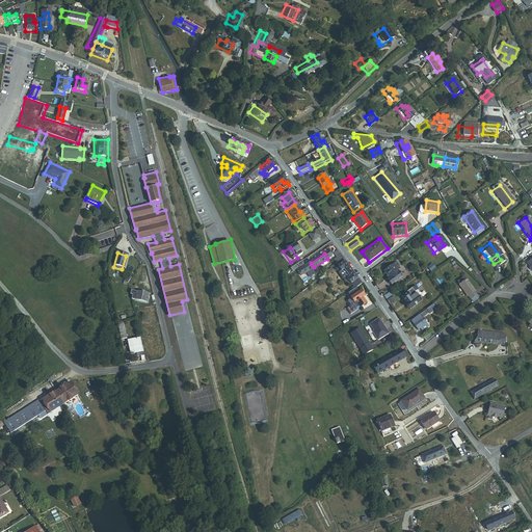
[(297,271),(300,276),(314,267),(311,263),(297,271)]
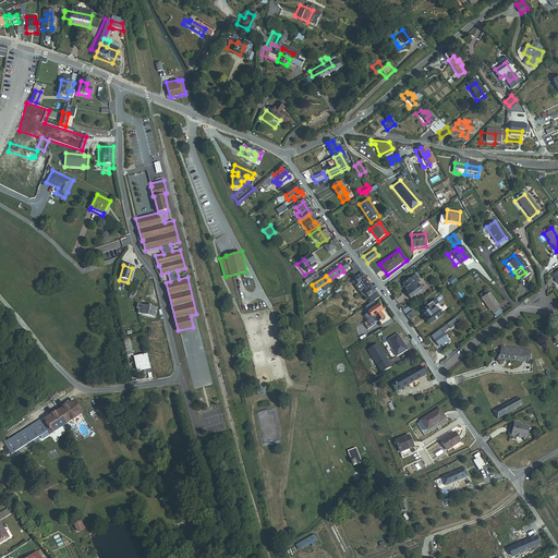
[(453,276),(449,280),(452,284),(458,281),(453,276)]
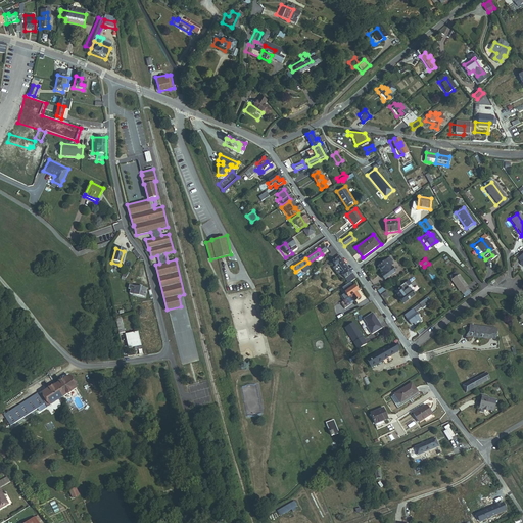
[(343,281),(349,277),(336,259),(331,264),(334,269),(339,276),(343,281)]
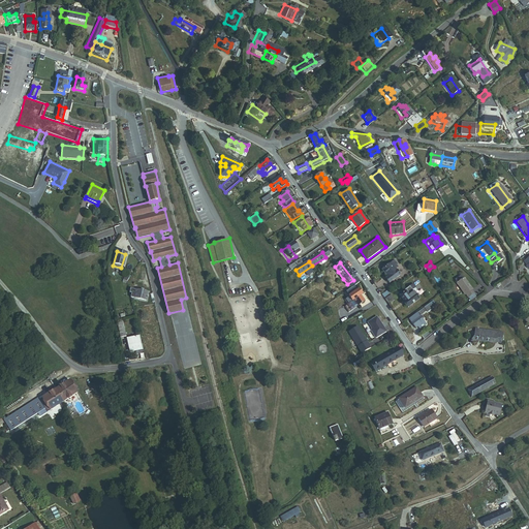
[(389,282),(401,275),(393,263),(382,271),(386,276),(384,277),(389,282)]
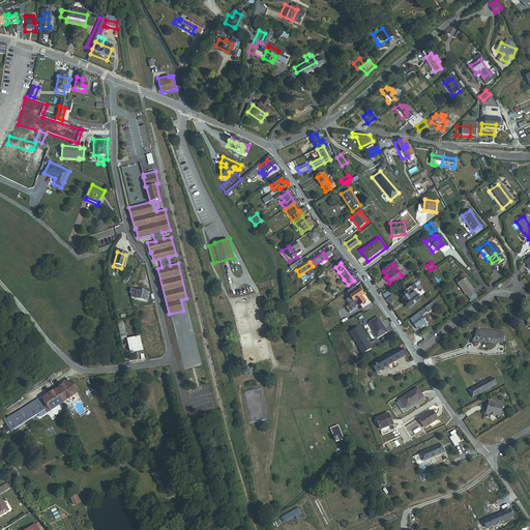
[(472,290),(473,289),(466,278),(458,284),(466,294),(467,293),(470,297),(474,294),(472,290)]
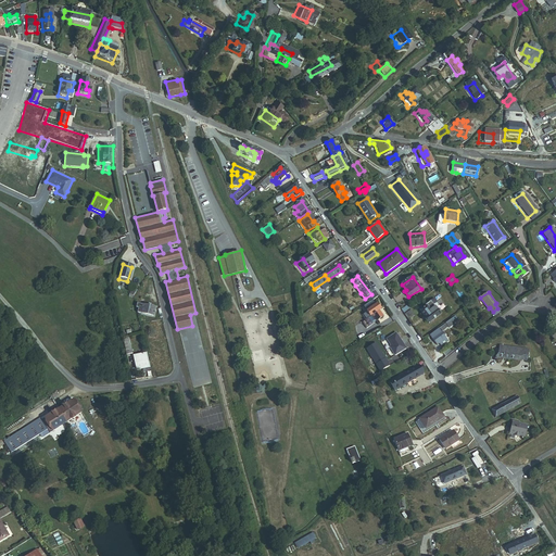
[(368,303),(375,298),(373,293),(371,294),(365,299),(368,303)]
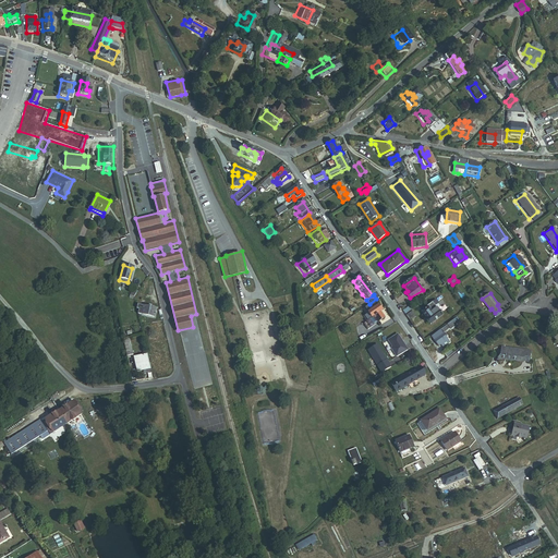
[(424,323),(435,315),(429,306),(432,304),(428,300),(419,306),(421,310),(416,312),(424,323)]
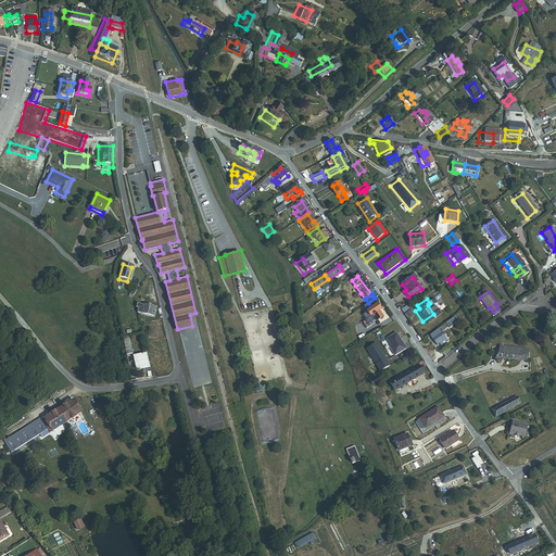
[(134,314),(150,317),(151,308),(147,307),(144,306),(136,305),(134,314)]
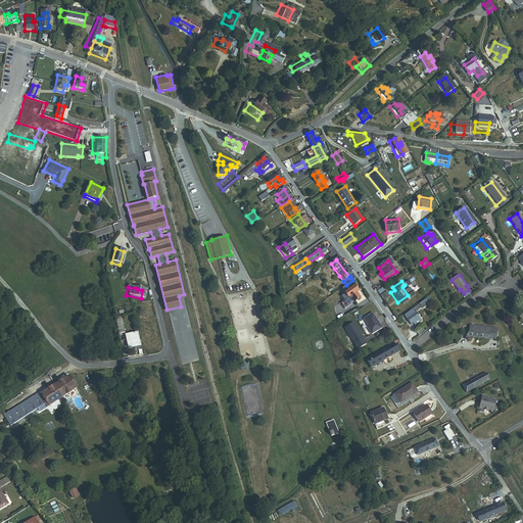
[(358,299),(353,294),(357,291),(353,287),(342,295),(346,299),(348,297),(352,303),(358,299)]
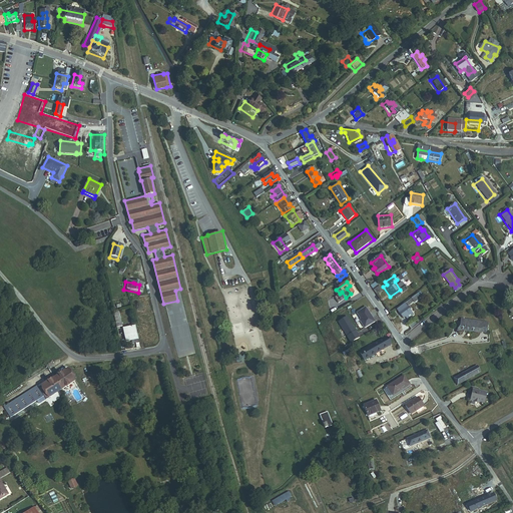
[(413,312),(409,305),(415,301),(416,302),(423,297),(420,293),(395,311),(398,317),(402,315),(404,318),(413,312)]
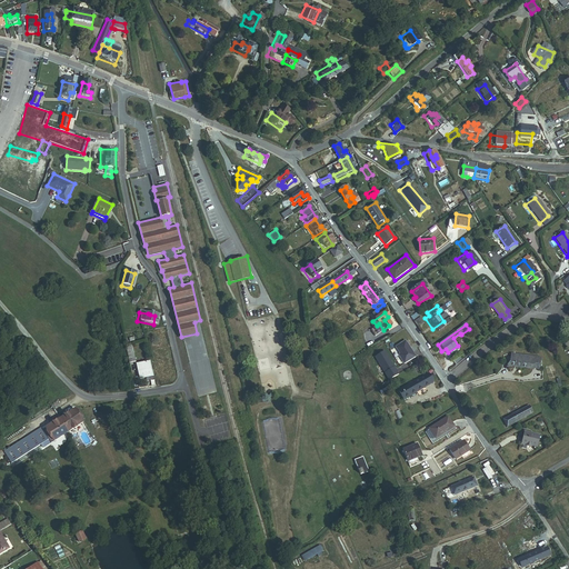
[(405,365),(407,363),(417,357),(406,340),(396,347),(400,353),(398,355),(405,365)]
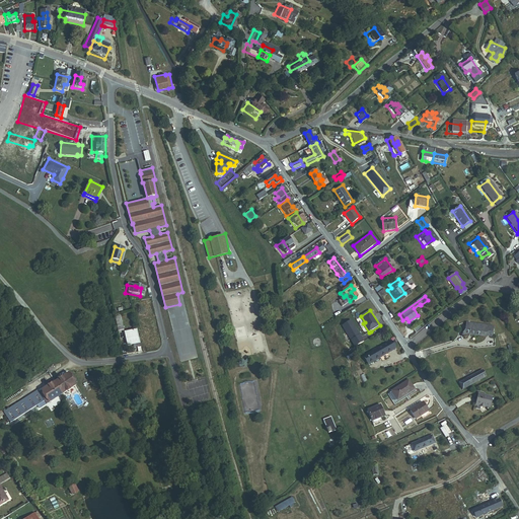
[(364,342),(351,320),(342,326),(355,348),(364,342)]
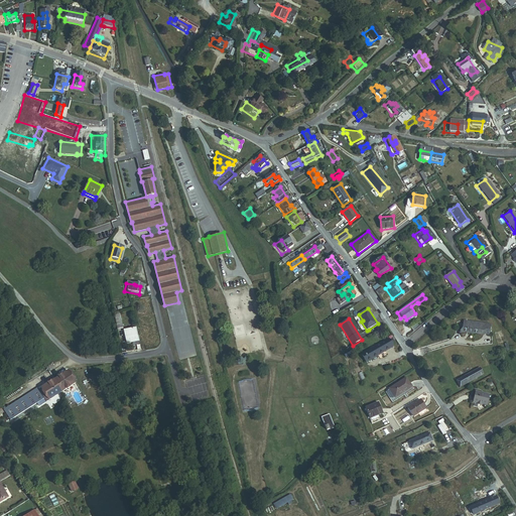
[(464,332),(486,334),(486,333),(490,333),(491,323),(465,320),(464,332)]
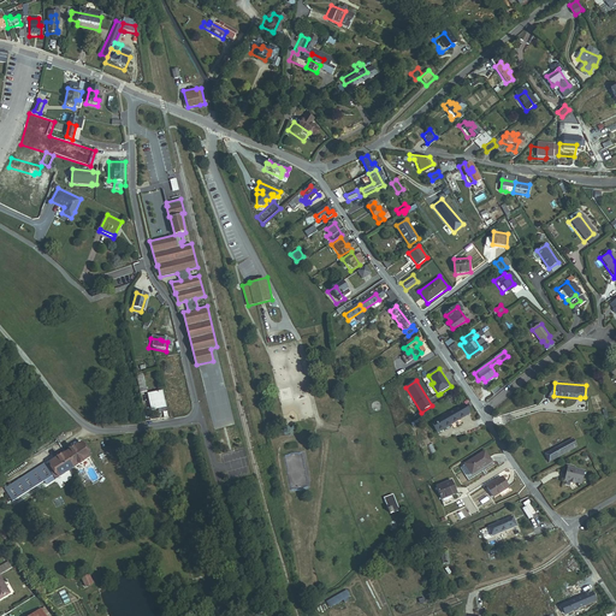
[(150,410),(166,408),(163,392),(148,395),(150,410)]
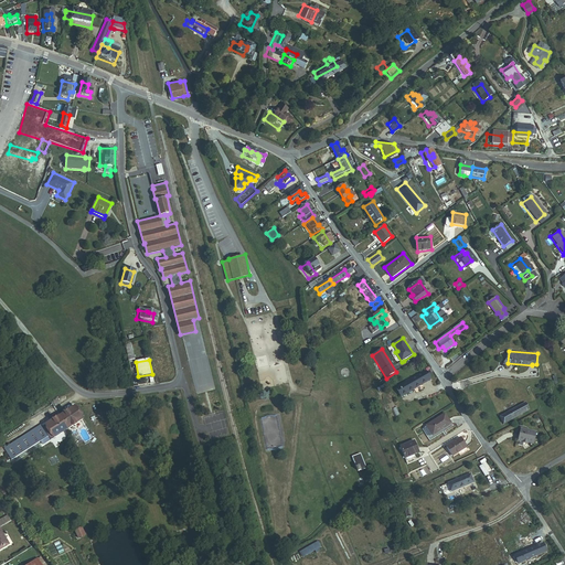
[(401,387),(405,396),(435,381),(430,372),(409,384),(405,385),(401,387)]
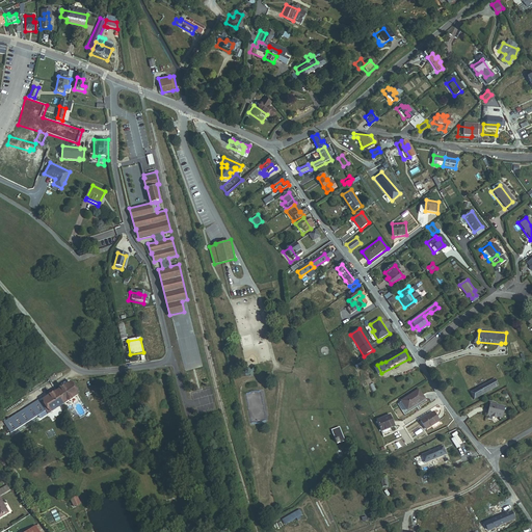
[(495,379),(471,393),(474,398),(498,386),(495,379)]
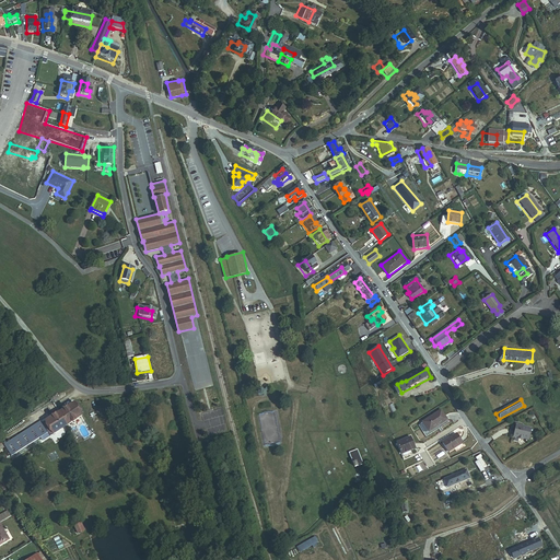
[(61,429),(76,420),(67,407),(53,416),(61,429)]
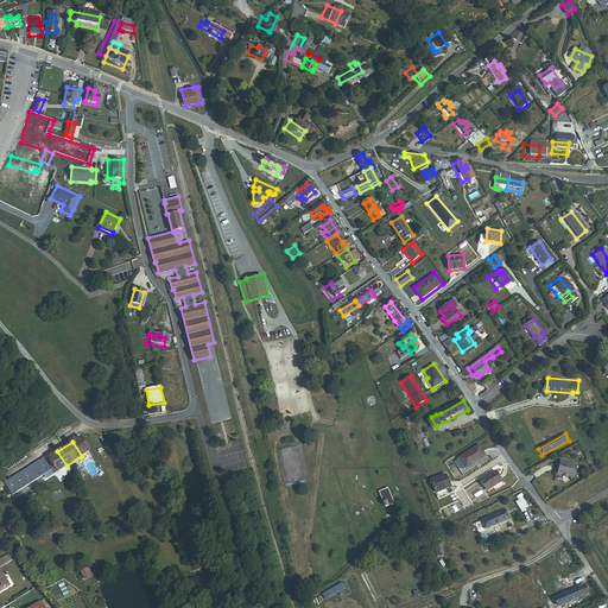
[(456,462),(462,473),(482,461),(476,450),(456,462)]
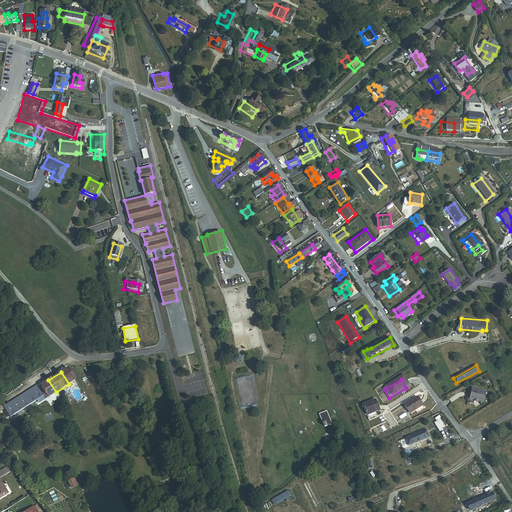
[(39,402),(56,392),(48,380),(32,390),(39,402)]
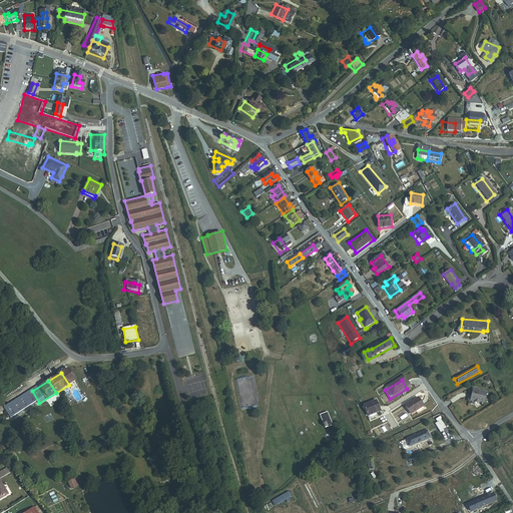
[(488,392),(473,389),(471,400),(485,403),(488,392)]
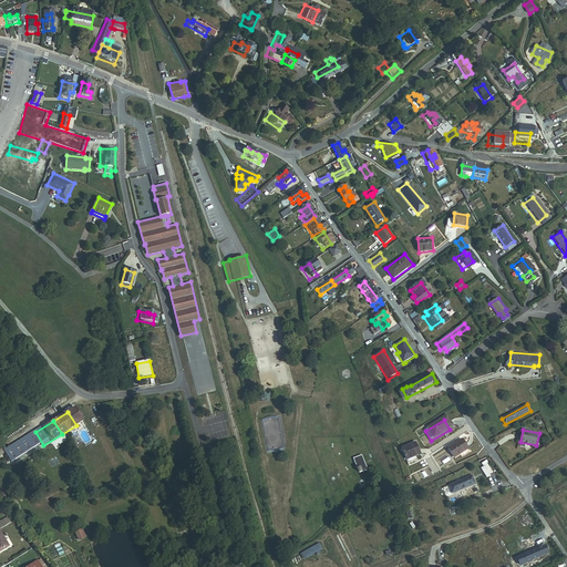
[(44,445),(43,445),(35,432),(34,431),(4,450),(7,454),(1,457),(3,465),(34,446),(37,450),(44,445)]
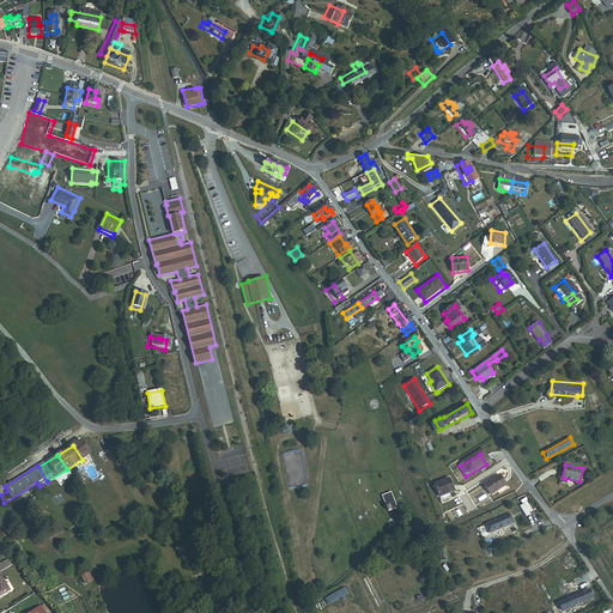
[(487,498),(503,489),(496,478),(481,487),(487,498)]
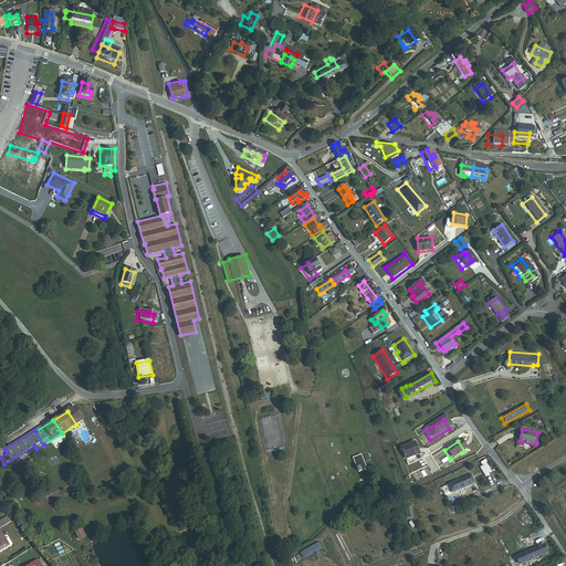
[(405,460),(419,454),(413,442),(399,448),(405,460)]
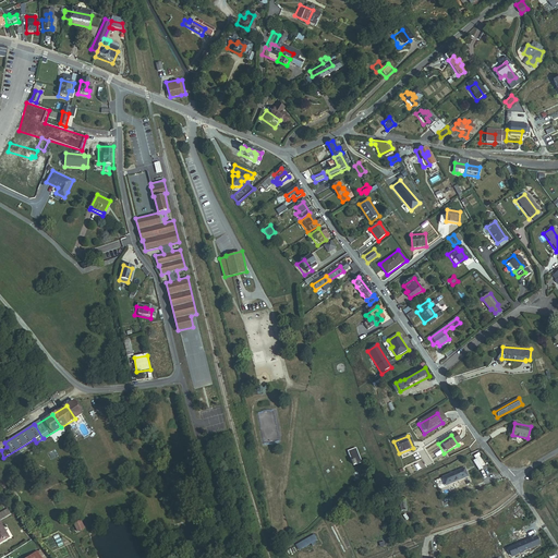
[(353,465),(362,462),(355,448),(348,451),(353,465)]
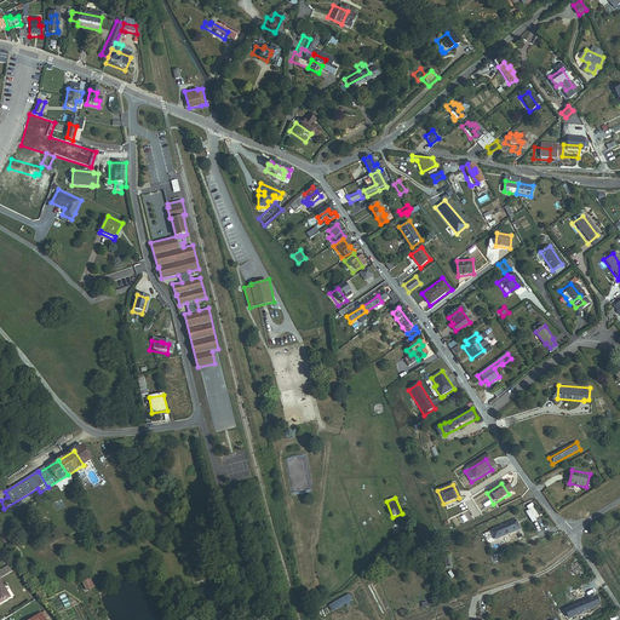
[(494,540),(521,530),(517,521),(491,530),(494,540)]
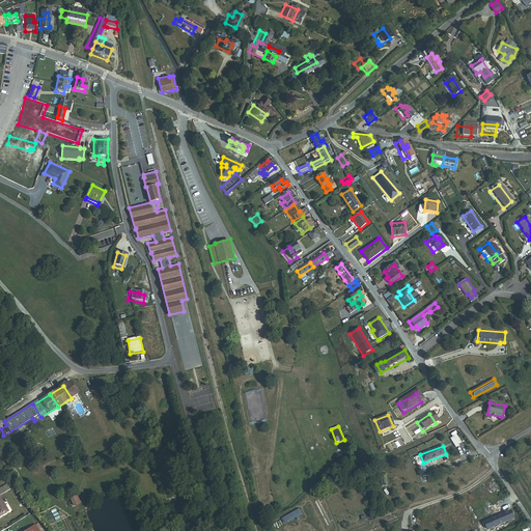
[(345,454),(345,452),(344,450),(342,448),(340,447),(337,448),(336,450),(335,452),(335,455),(337,457),(339,457),(342,457),(344,456),(345,454)]
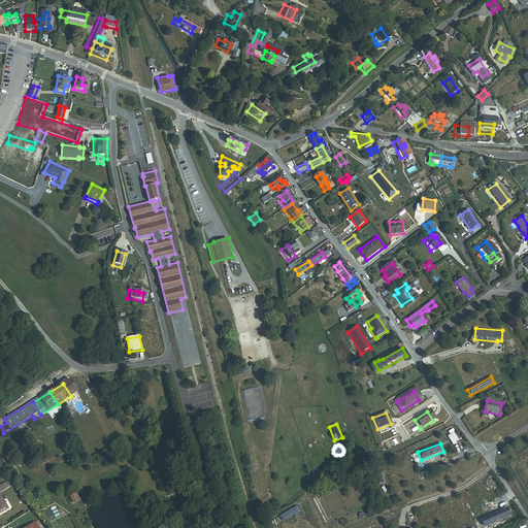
[(69,494),(72,502),(79,499),(76,491),(69,494)]
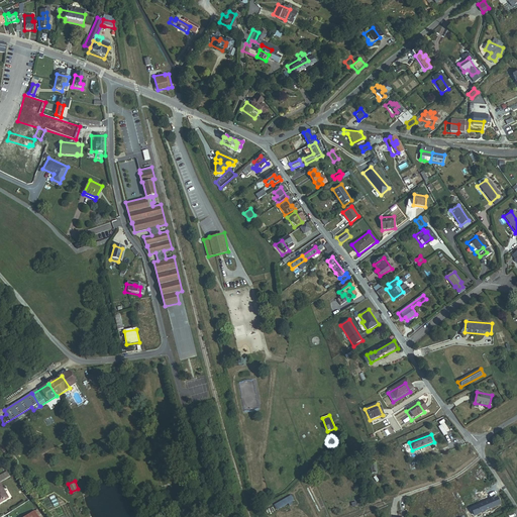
[(277,509),(294,500),(291,495),(274,504),(277,509)]
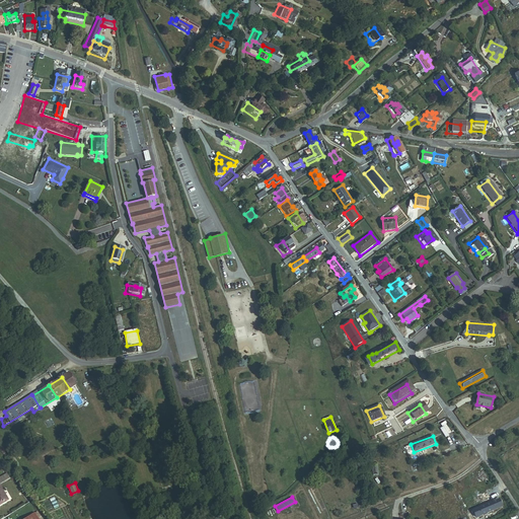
[(471,513),(473,518),(496,510),(493,503),(471,513)]
